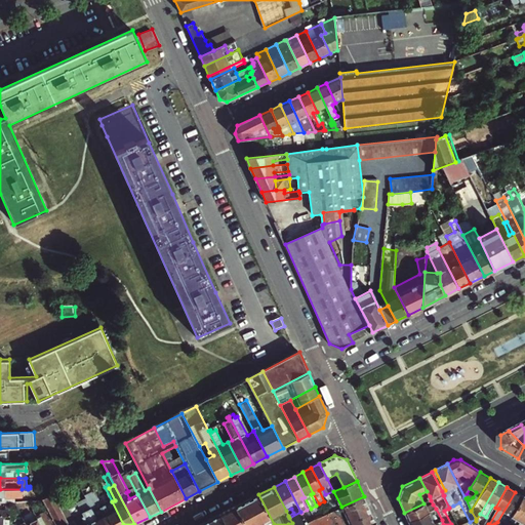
[(0,501),(7,502),(11,502),(14,501),(14,496),(28,496),(28,489),(22,489),(0,489),(0,501)]
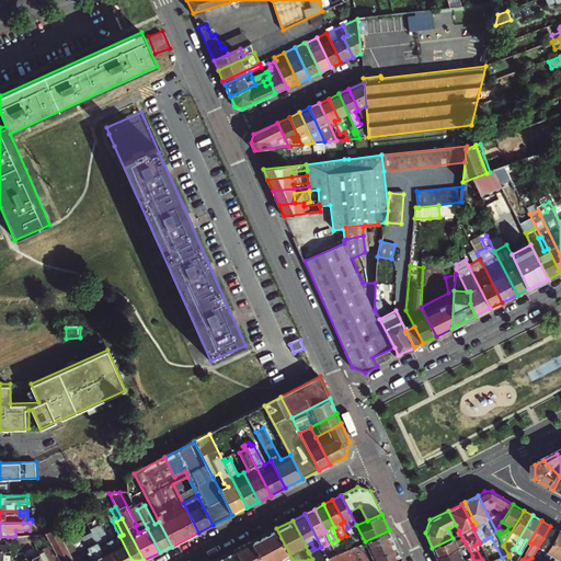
[(365,541),(356,525),(347,528),(352,537),(356,546),(365,541)]
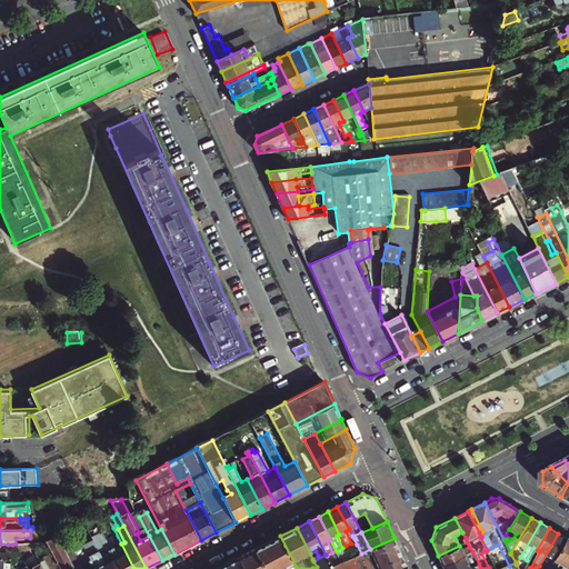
[(82,568),(81,566),(80,562),(73,566),(59,538),(62,537),(61,533),(47,540),(48,542),(53,552),(61,568),(82,568)]
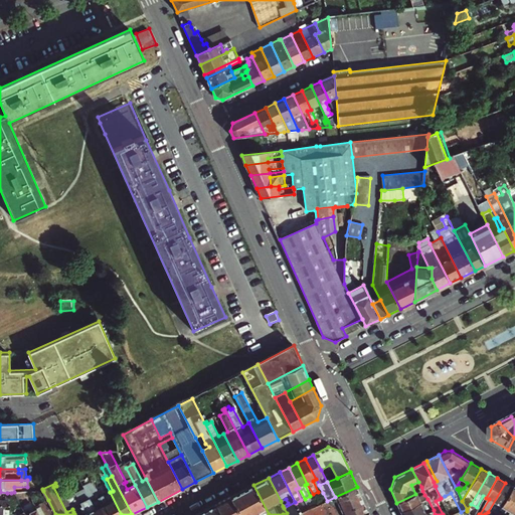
[(493,514),(495,512),(498,514),(513,487),(505,483),(488,512),(492,514),(493,514)]
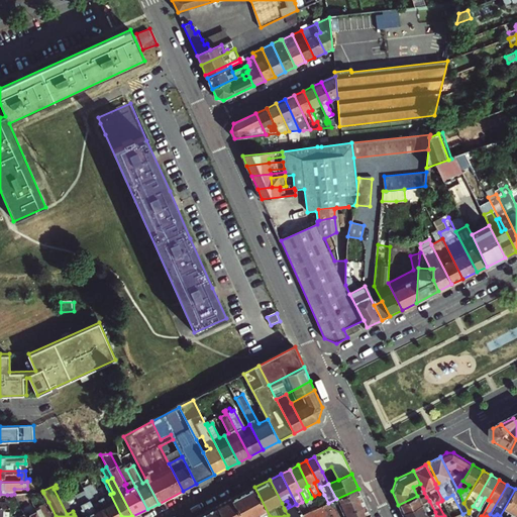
[(110,516),(95,487),(89,490),(96,502),(92,504),(98,516),(110,516)]
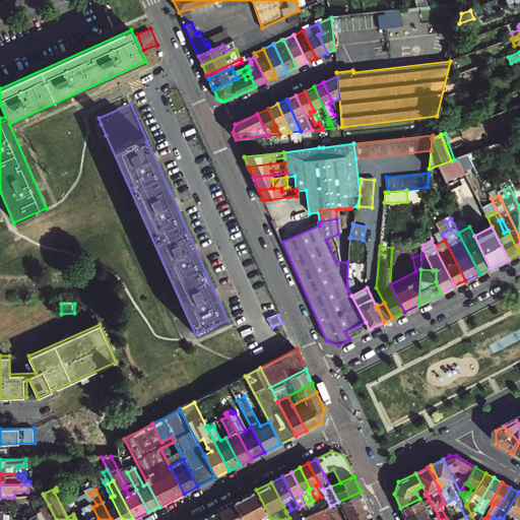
[(271,519),(256,490),(233,503),(242,519),(271,519)]
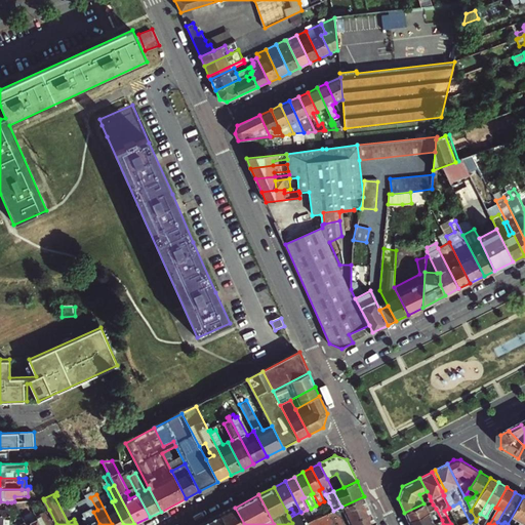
[(370,524),(376,523),(364,496),(341,507),(333,511),(324,515),(316,518),(307,522),(308,524),(370,524)]
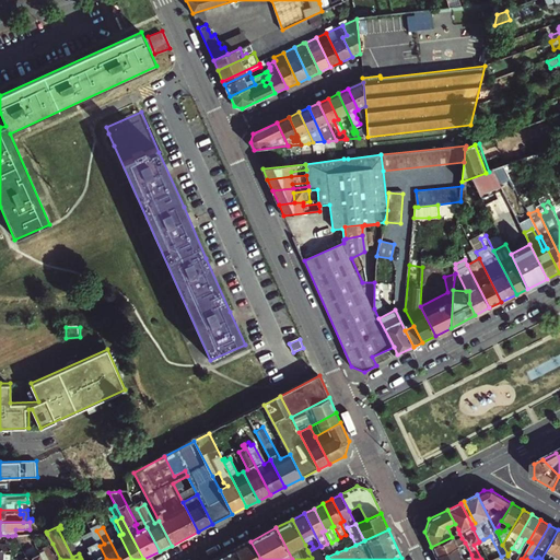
[(559,531),(558,529),(541,559),(539,559),(557,559),(559,558),(559,531)]
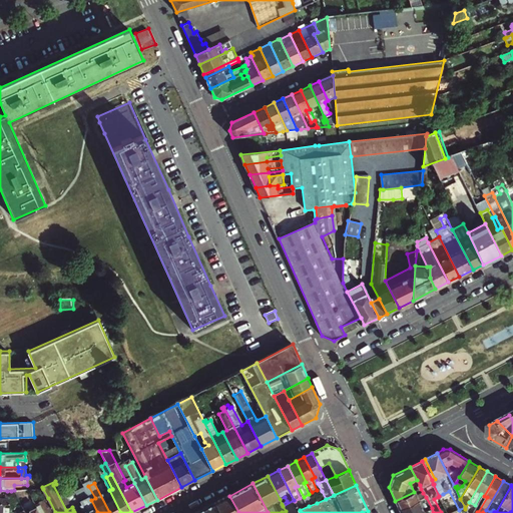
[(88,486),(84,487),(91,500),(95,498),(88,486)]
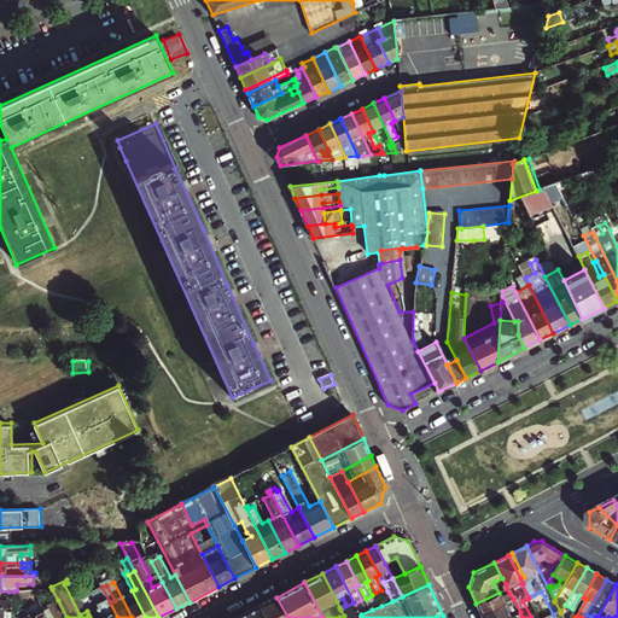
[(117,617),(110,602),(101,587),(92,593),(104,617),(117,617)]
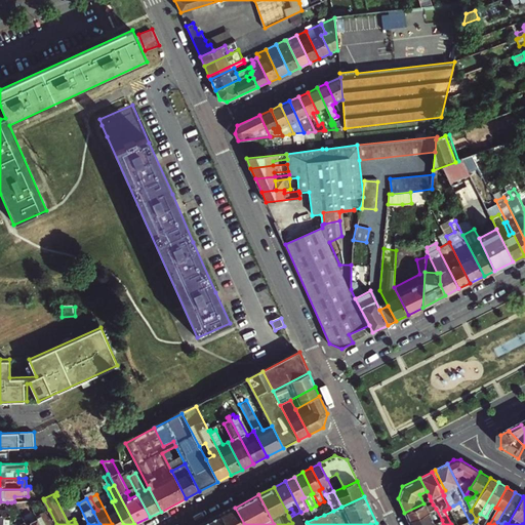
[(0,515),(10,516),(11,502),(7,502),(7,510),(0,509),(0,515)]
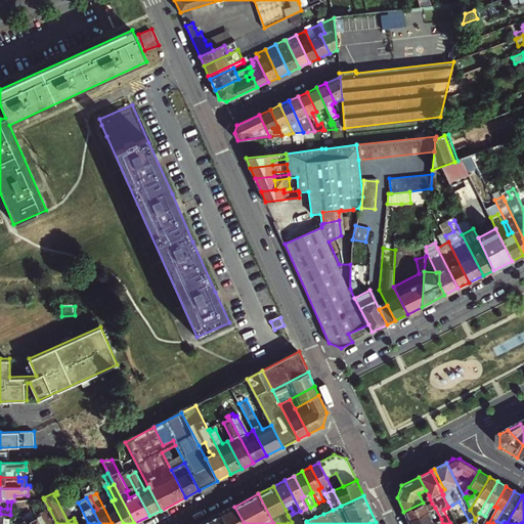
[(329,501),(319,506),(321,509),(323,514),(333,510),(329,501)]
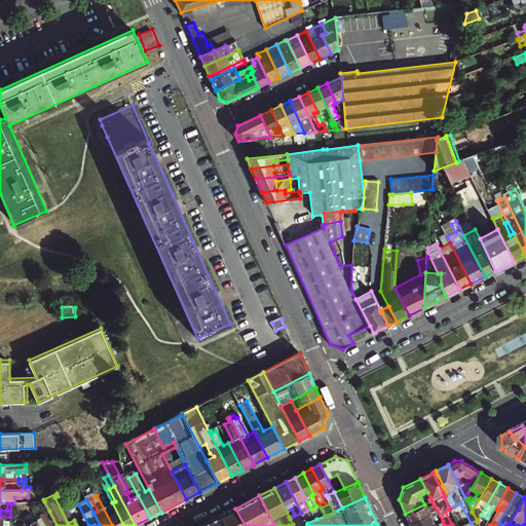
[(80,520),(75,523),(76,525),(88,525),(78,504),(69,510),(72,516),(77,513),(80,520)]
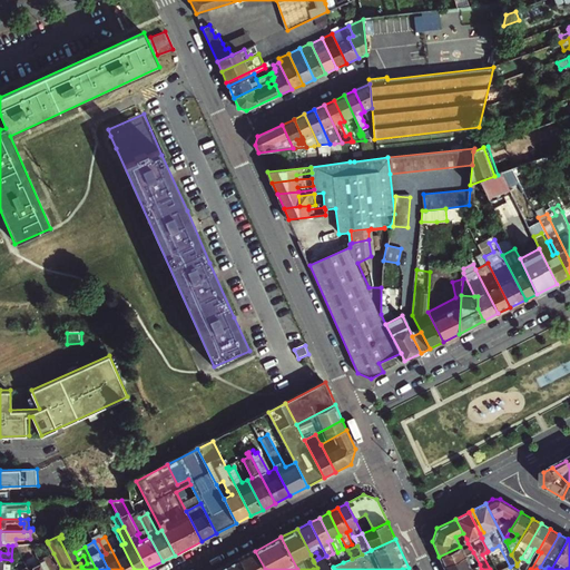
[(439,557),(443,566),(473,552),(470,548),(462,551),(460,547),(439,557)]
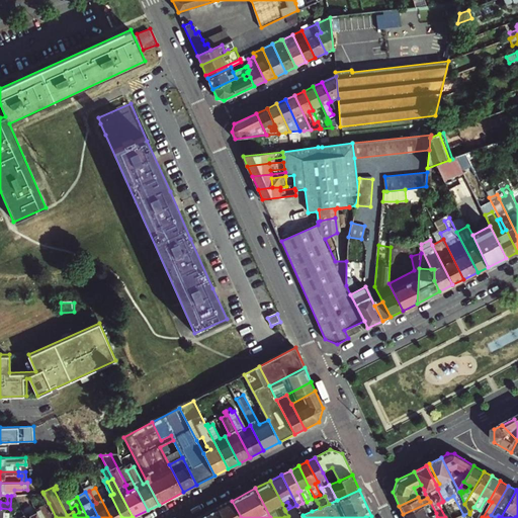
[(241,517),(232,501),(218,508),(222,517),(241,517)]
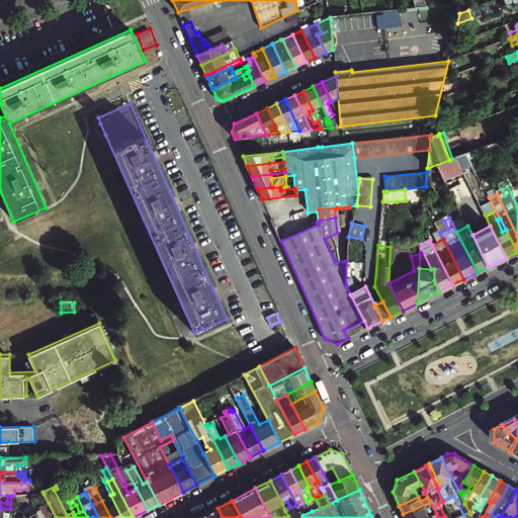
[(403,514),(404,517),(425,517),(436,513),(430,502),(403,514)]
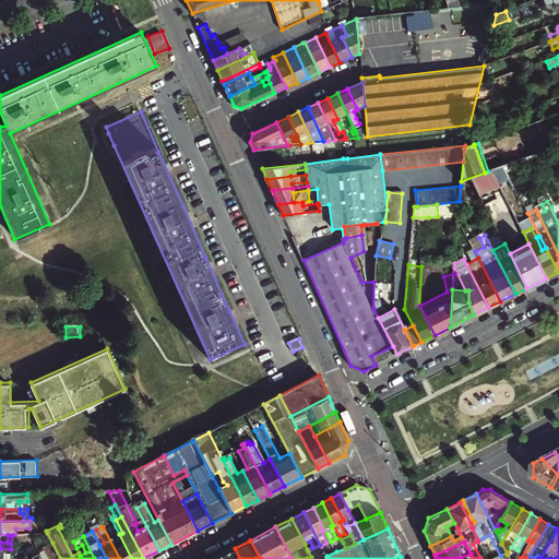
[(60,558),(52,543),(44,547),(49,558),(60,558)]
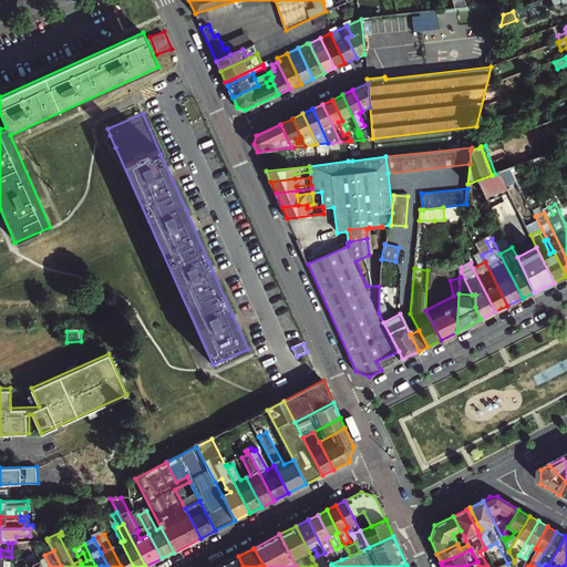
[(341,559),(350,556),(348,550),(338,555),(341,559)]
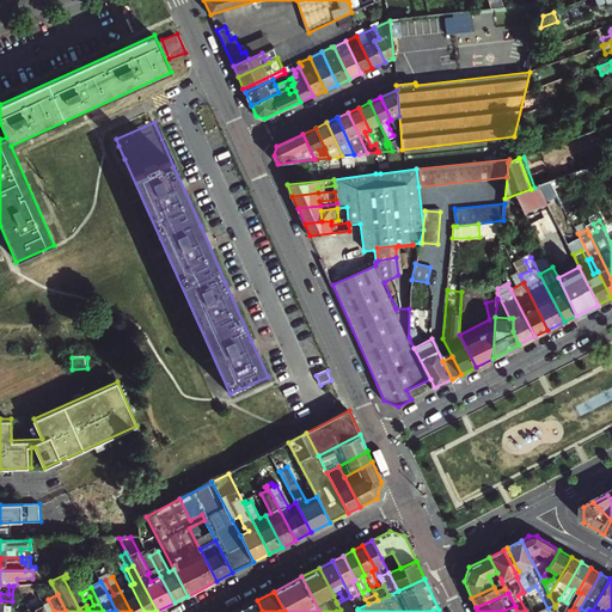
[(337,604),(341,610),(341,611),(359,611),(357,609),(354,601),(352,598),(350,597),(337,604)]
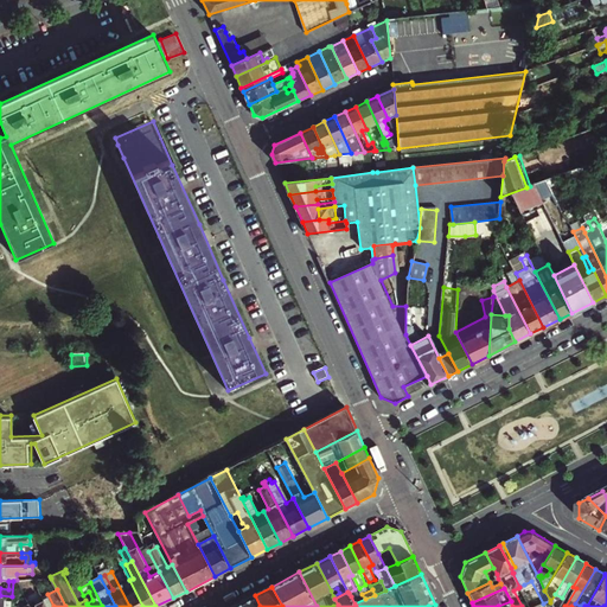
[(355,604),(365,599),(362,594),(360,592),(351,596),(355,604)]
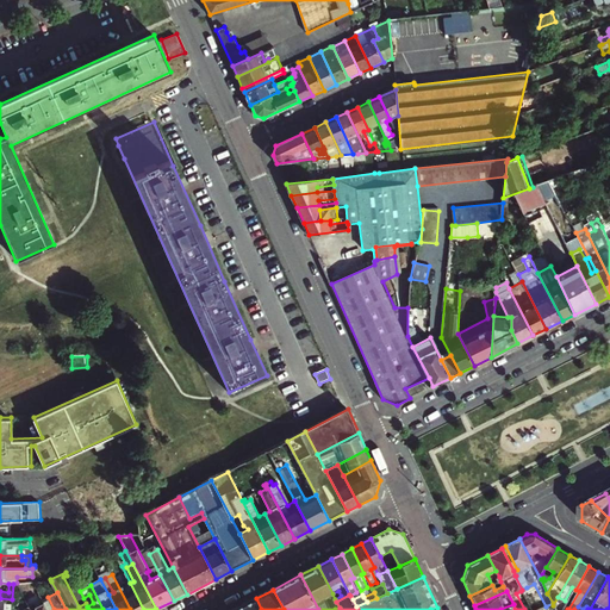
[(0,598),(0,609),(12,609),(12,599),(0,598)]
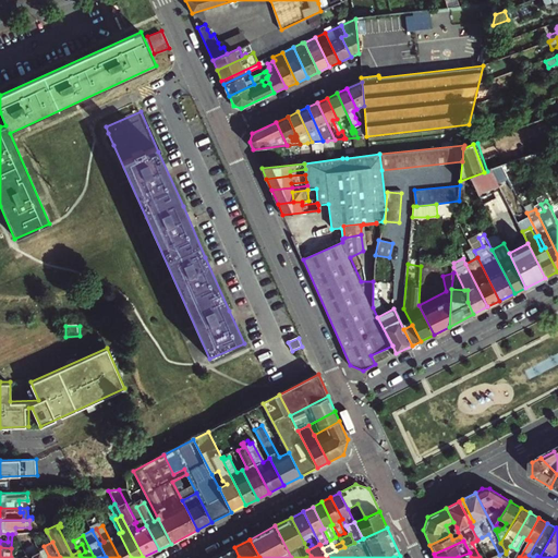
[(239,557),(234,547),(213,557),(239,557)]
